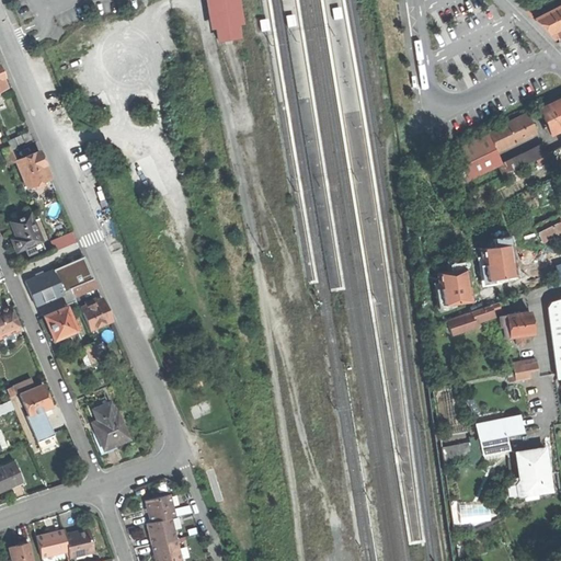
[(212,0),(219,41),(239,37),(232,0),(212,0)]
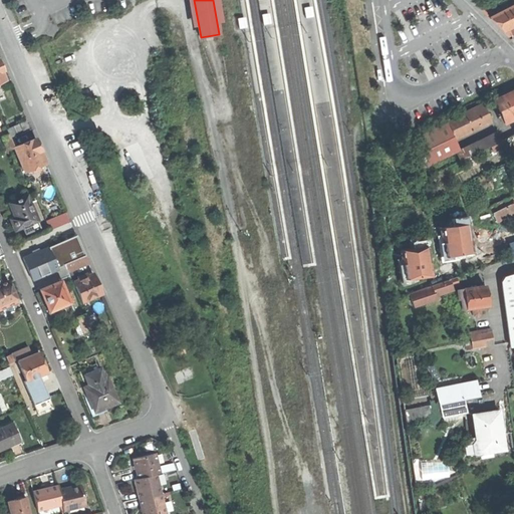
[(513,5),(489,18),(503,31),(511,27),(513,32),(513,5)]
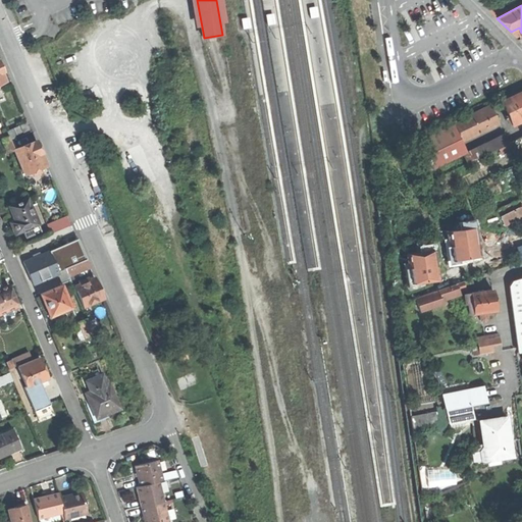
[(319,17),(317,6),(310,7),(312,18),(319,17)]
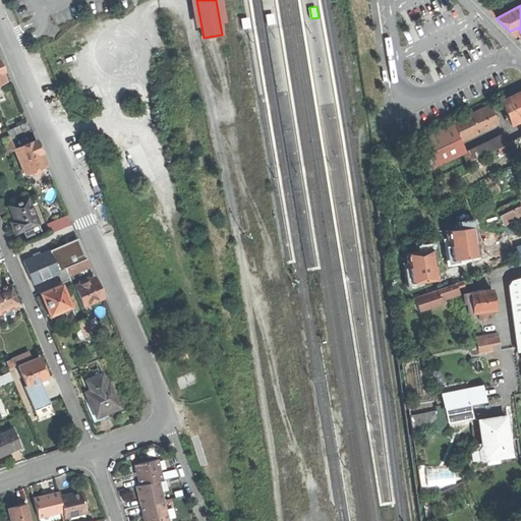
[(277,23),(275,13),(267,14),(269,24),(277,23)]
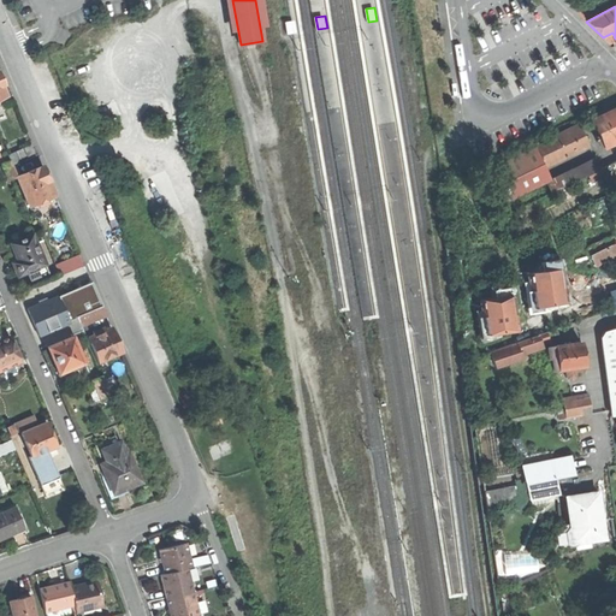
[(295,33),(294,21),(284,22),(286,35),(295,33)]
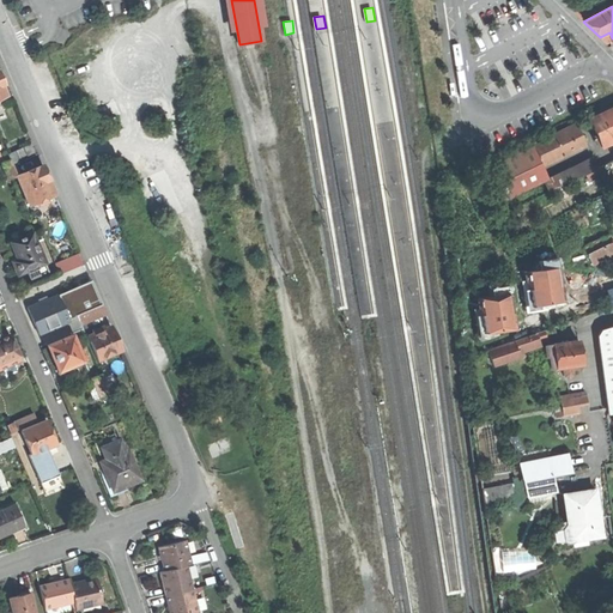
[(606,44),(612,40),(612,38),(610,32),(600,37),(606,44)]
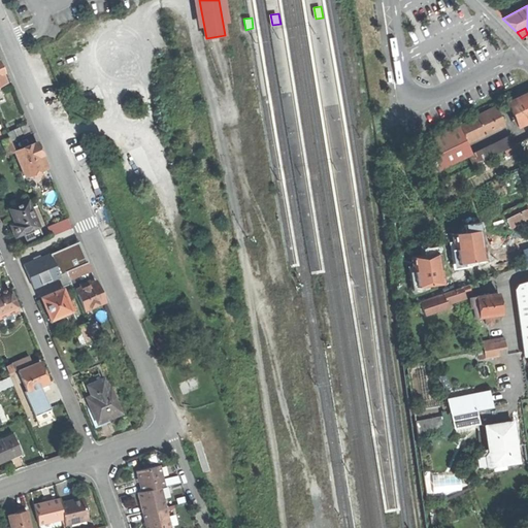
[(517,120),(520,126),(527,121),(527,120),(527,119),(527,118),(527,93),(508,103),(515,117),(517,120)]
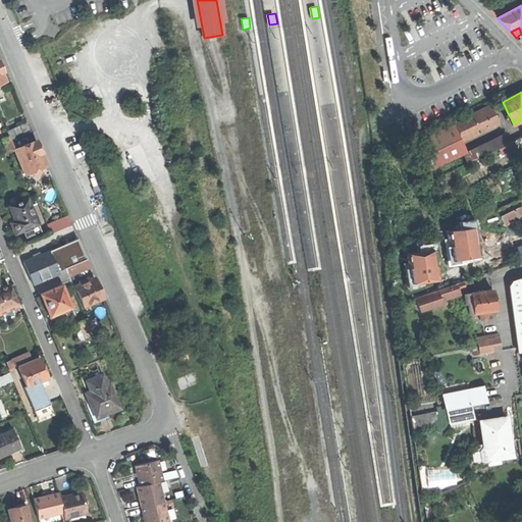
[(490,105),(471,114),(480,133),(499,123),(490,105)]
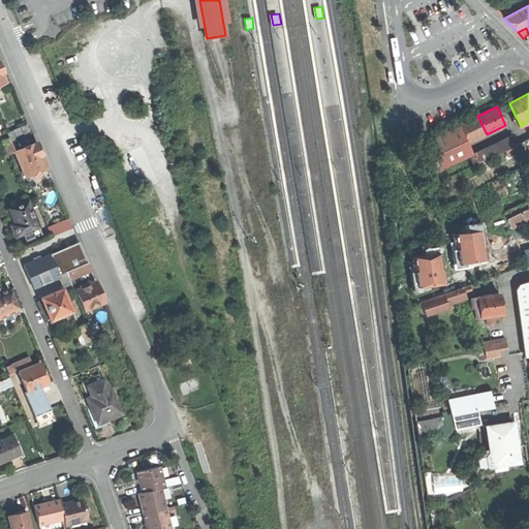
[(460,124),(460,126),(468,143),(487,134),(477,116),(460,124)]
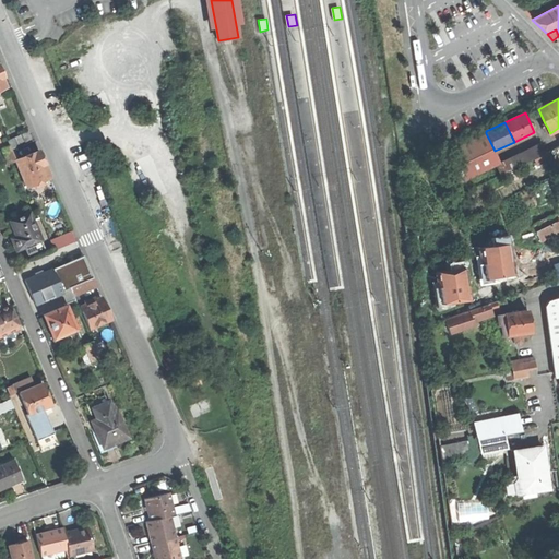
[(456,185),(501,163),(495,151),(486,133),(442,155),(456,185)]
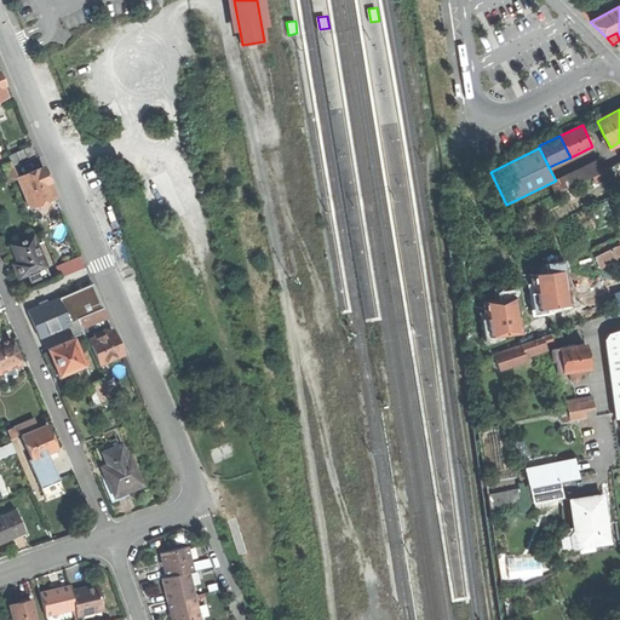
[(19,154),(22,161),(36,156),(33,149),(19,154)]
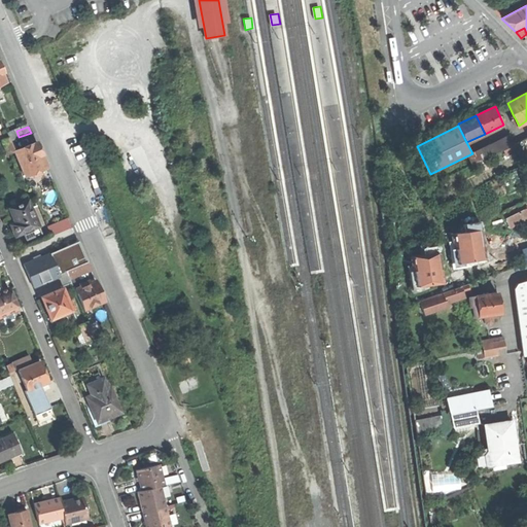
[(472,165),(496,153),(512,145),(514,144),(510,136),(468,156),(472,165)]
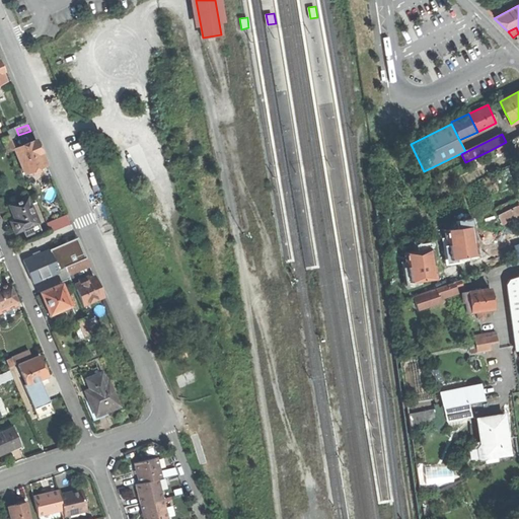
[(4,140),(9,153),(16,150),(11,137),(4,140)]
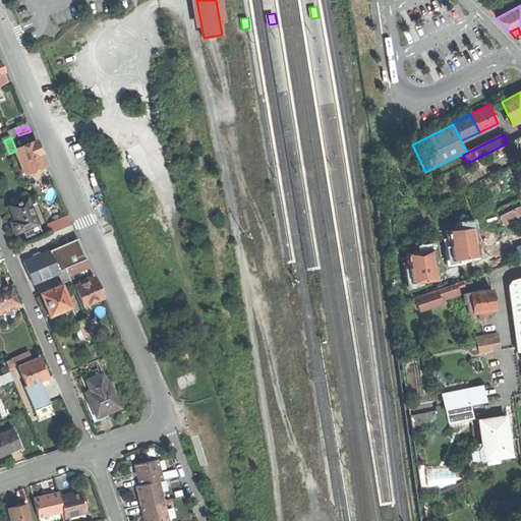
[(506,143),(509,149),(518,145),(515,139),(508,142),(506,143)]
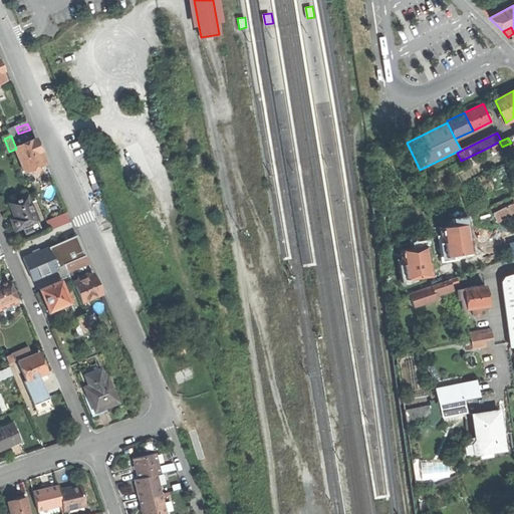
[(36,141),(16,149),(26,173),(33,170),(34,174),(42,171),(41,167),(46,165),(41,153),(36,141)]
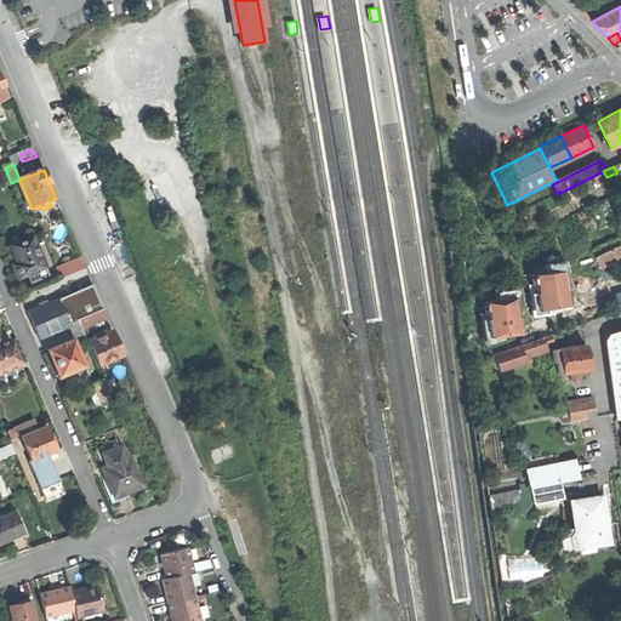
[(587,187),(607,177),(603,171),(585,181),(587,187)]
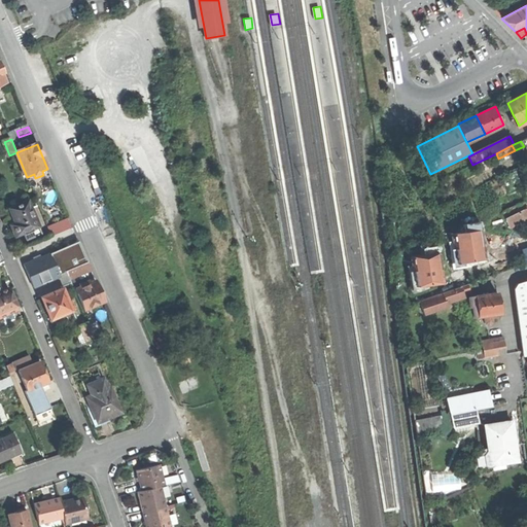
[(27,241),(42,235),(30,202),(11,209),(16,224),(12,226),(14,232),(15,237),(24,234),(27,241)]
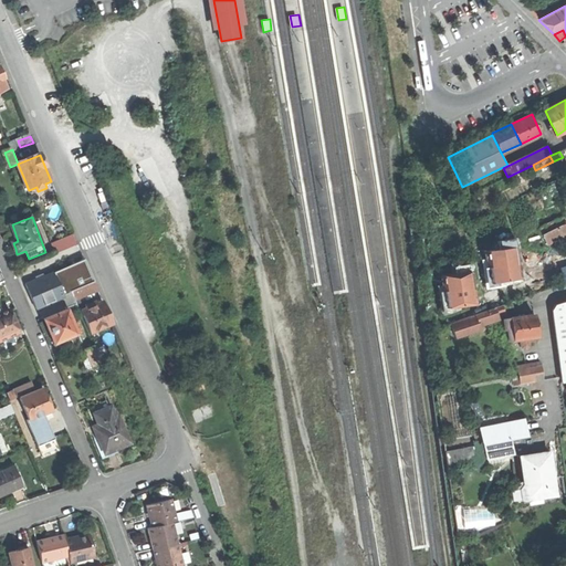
[(543,234),(548,244),(565,236),(565,223),(543,234)]
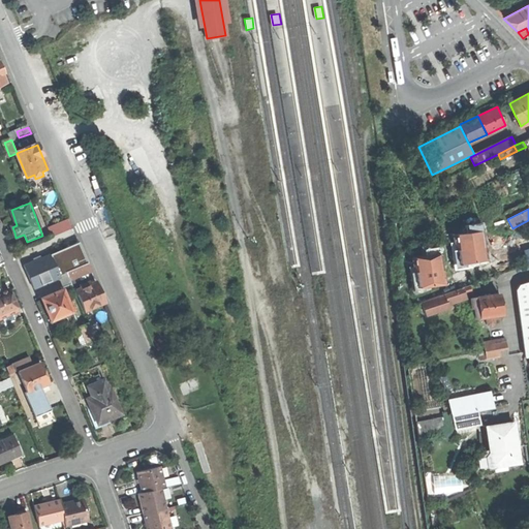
[(49,228),(53,239),(72,230),(68,220),(49,228)]
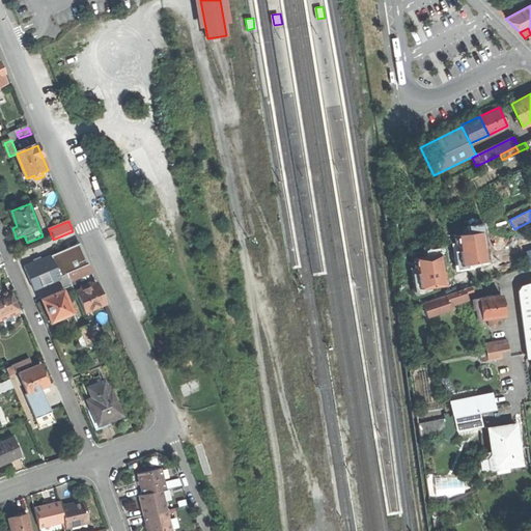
[(468,227),(469,234),(482,232),(481,226),(468,227)]
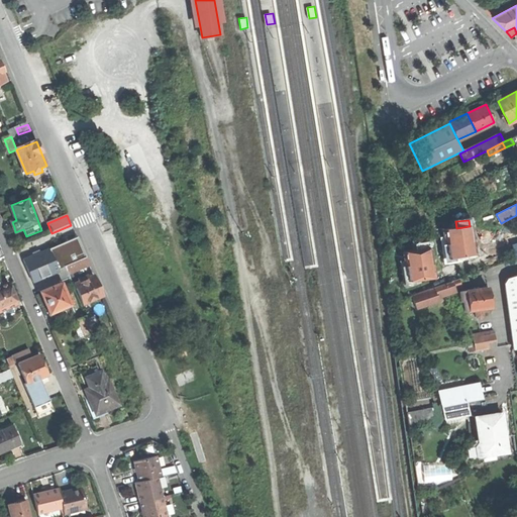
[(470,226),(456,228),(444,230),(448,259),(474,254),(470,226)]
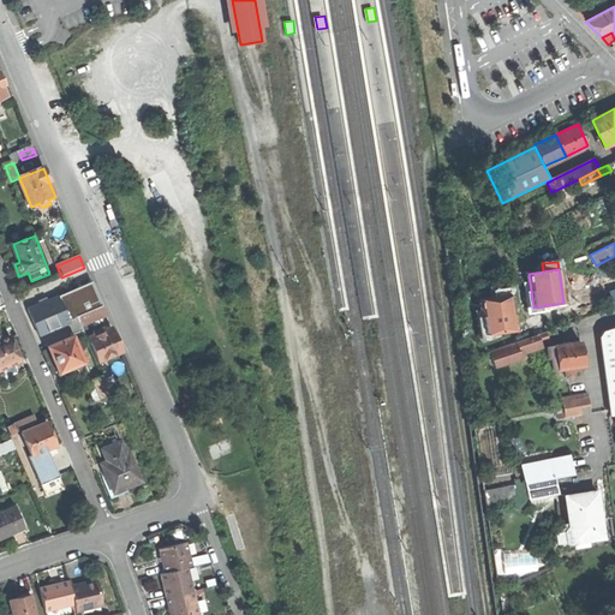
[(93,285),(69,294),(82,327),(106,317),(93,285)]
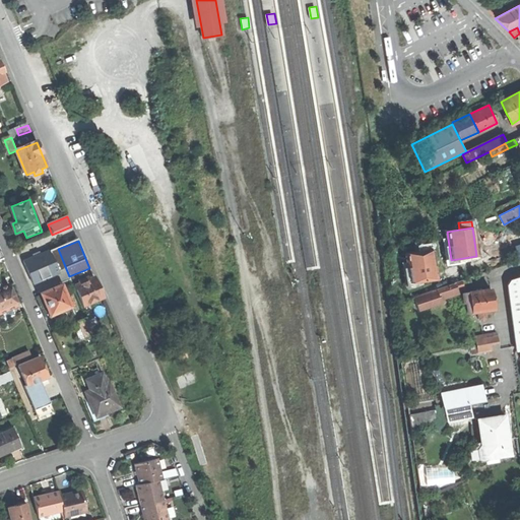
[(416,245),(417,253),(432,251),(431,243),(416,245)]
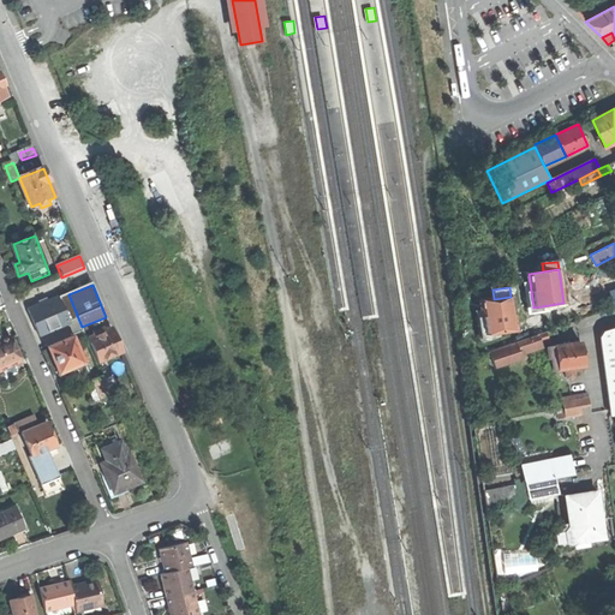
[(69,294),(29,310),(43,347),(47,346),(42,335),(53,332),(57,342),(83,332),(82,327),(69,294)]
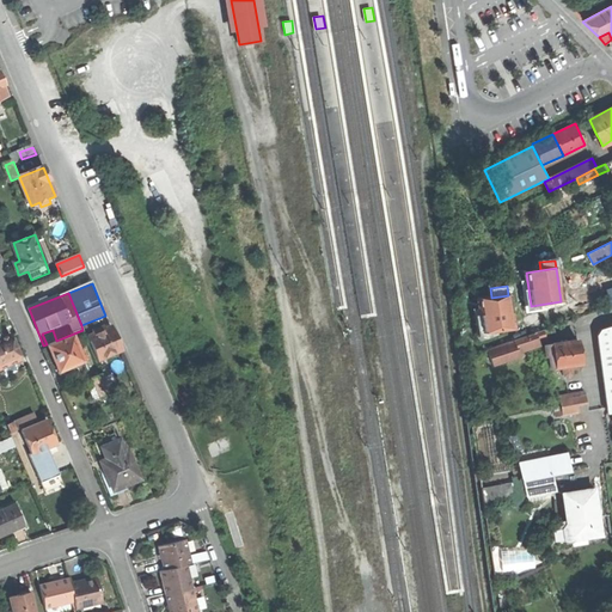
[(508,295),(491,298),(478,300),(483,332),(513,329),(508,295)]
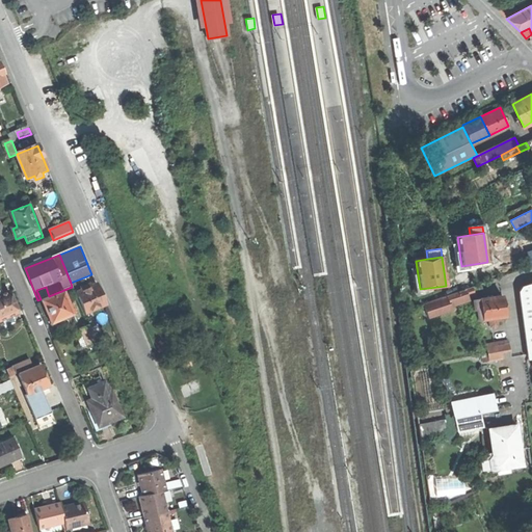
[(520,292),(521,295),(531,293),(531,284),(523,287),(520,292)]
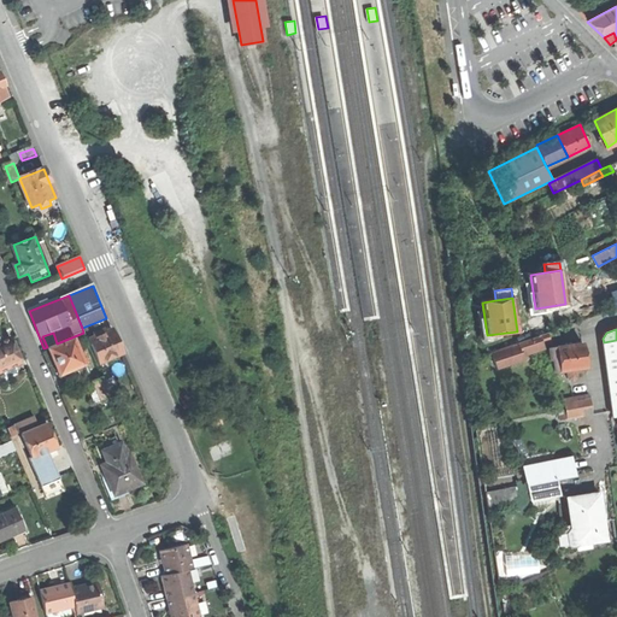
[(90,341),(100,364),(122,356),(117,344),(112,331),(107,334),(106,330),(95,335),(97,339),(90,341)]
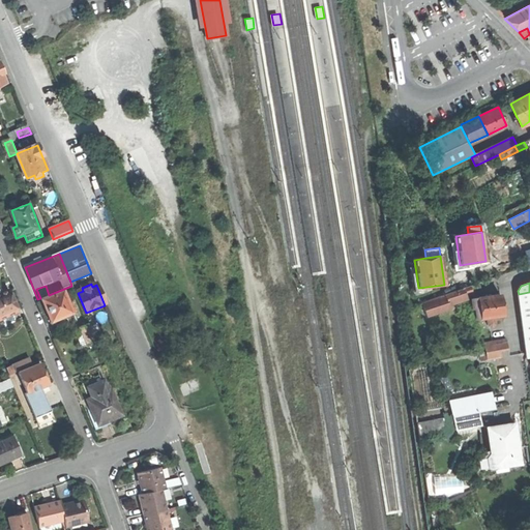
[(446,295),(449,303),(468,297),(481,292),(478,284),(446,295)]
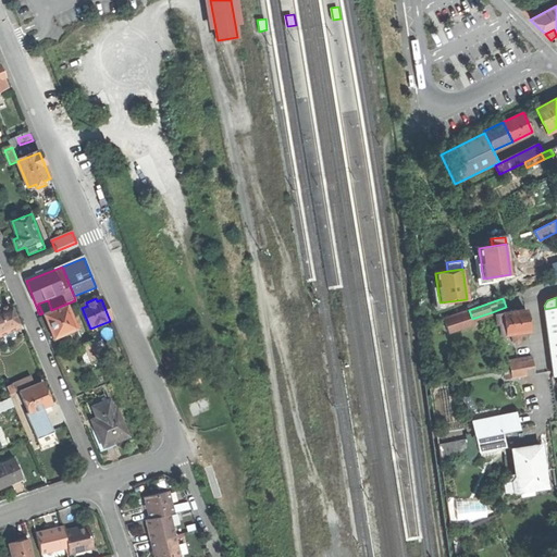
[(42,313),(51,310),(48,300),(38,304),(42,313)]
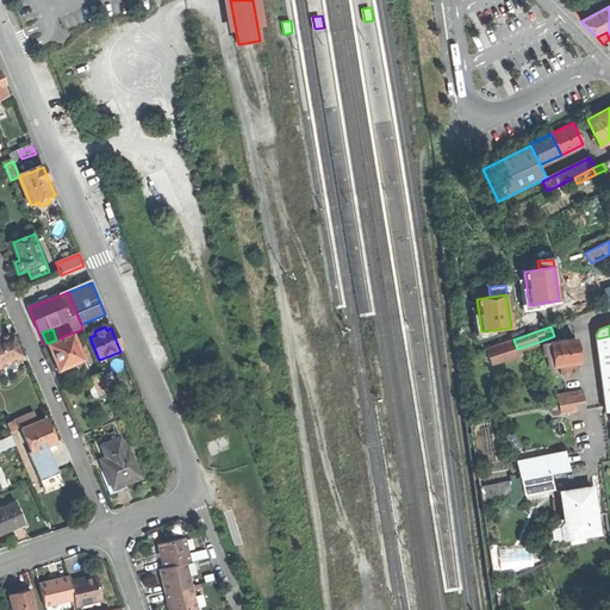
[(0,367),(18,361),(22,359),(16,346),(11,334),(6,336),(0,337),(0,367)]
